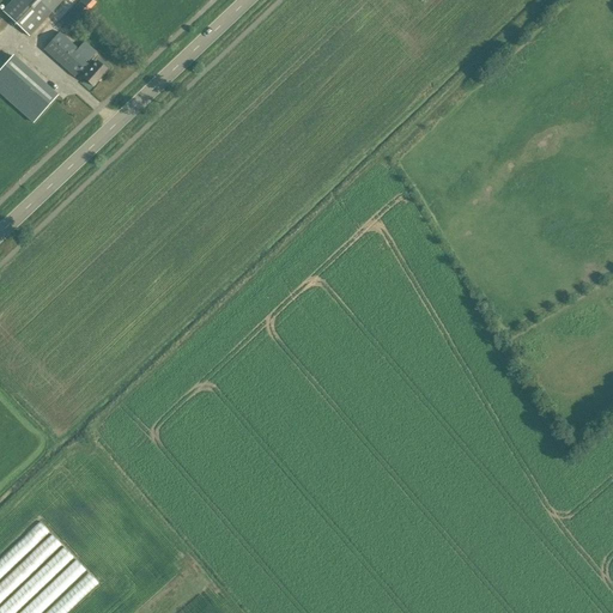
[(62,0),(13,0),(2,12),(29,36),(62,0)]
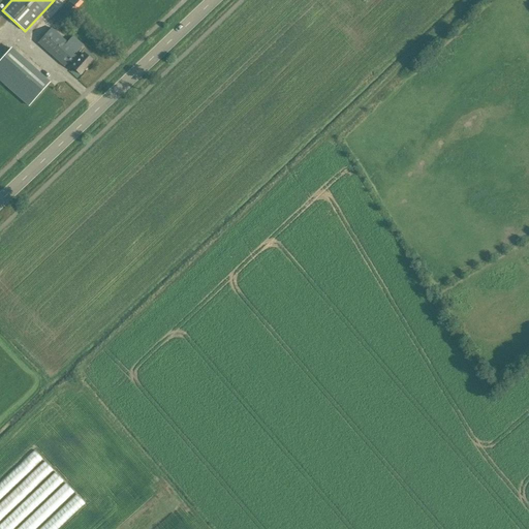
[(69,0),(53,19),(60,26),(82,2),(79,0),(69,0)]
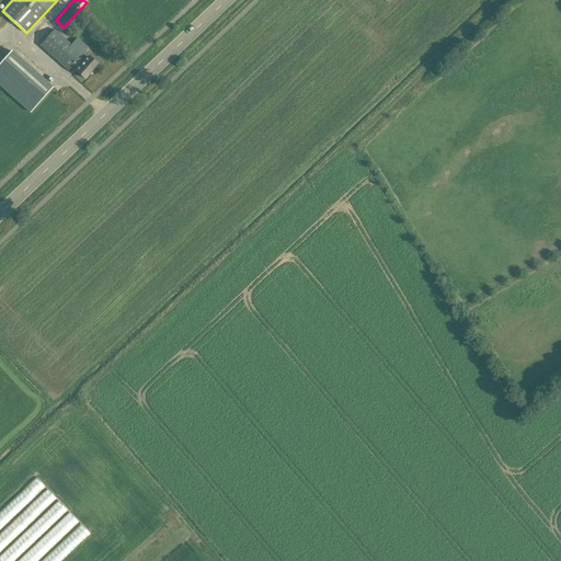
[(73,44),(79,48),(77,49),(55,30),(41,46),(69,70),(73,65),(80,57),(88,48),(78,39),(73,44)]
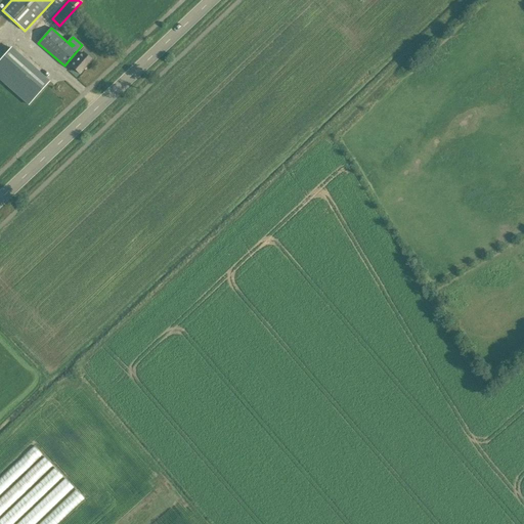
[(11,48),(0,60),(0,79),(29,105),(49,82),(11,48)]
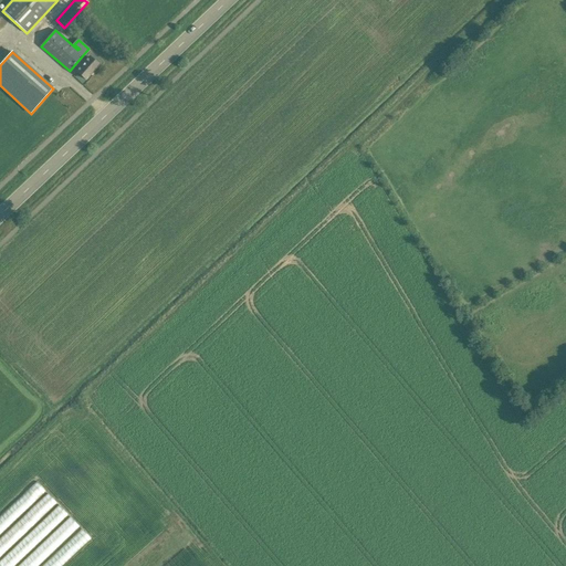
[(79,70),(79,71),(77,72),(86,80),(100,65),(91,58),(88,60),(87,60),(86,61),(87,61),(86,62),(81,58),(74,65),(79,70)]
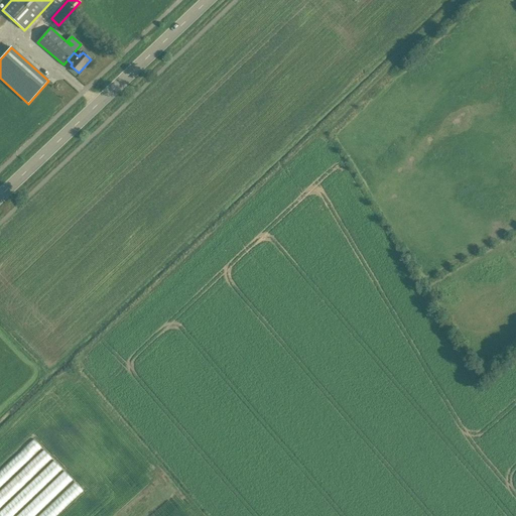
[(0,515),(12,515),(63,468),(54,459),(44,447),(34,437),(0,470),(0,515)]
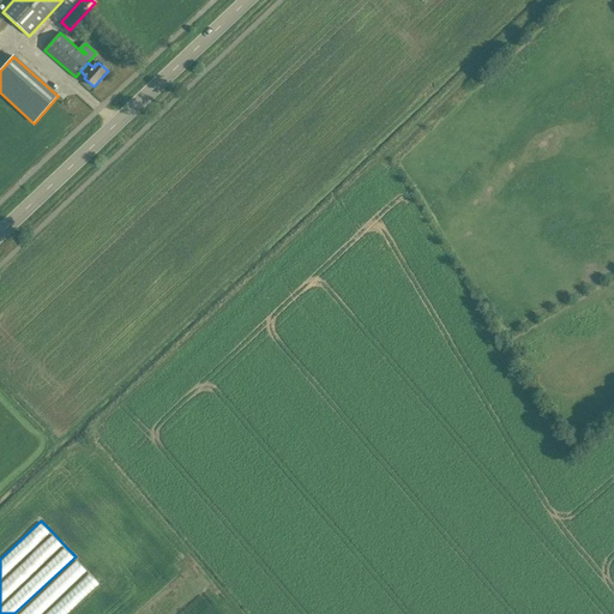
[(40,613),(89,571),(78,559),(17,613),(40,613)]
